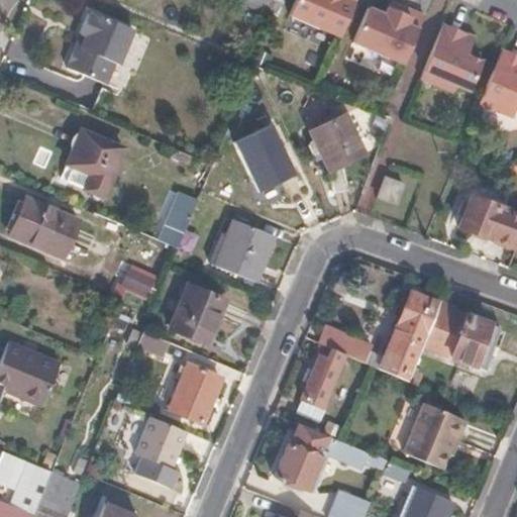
[(272,18),(279,1),(276,0),(243,0),(241,5),(272,18)]
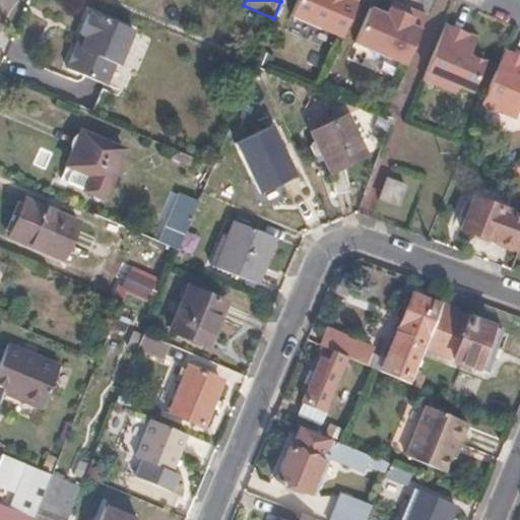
[(337,38),(352,0),(289,0),(284,14),(337,38)]
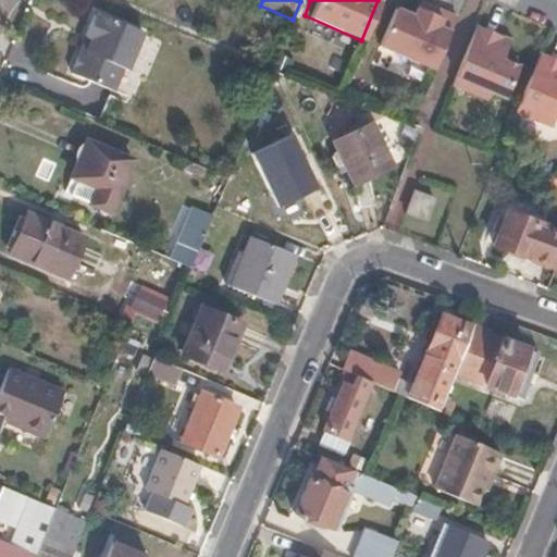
[(419,11),(422,3),(415,0),(412,0),(410,7),(419,11)]
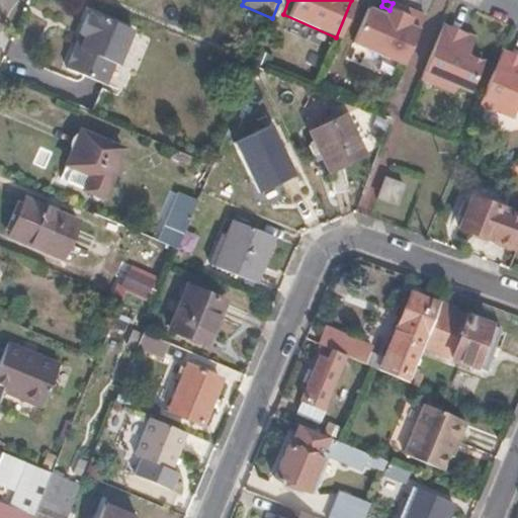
[(400,65),(421,15),(393,3),(390,10),(381,6),(379,13),(361,6),(346,41),(400,65)]
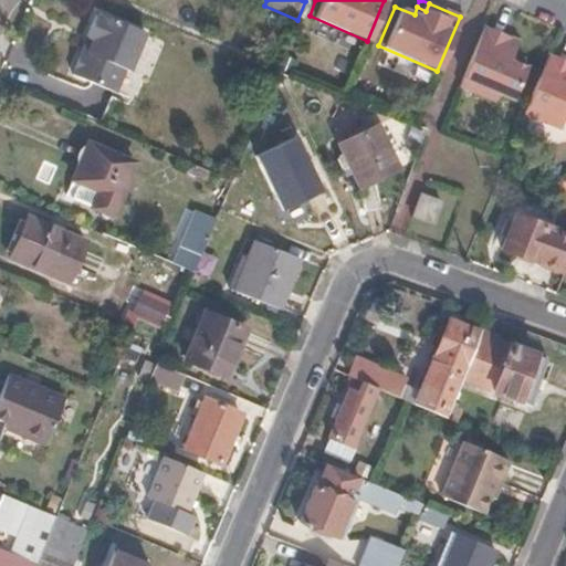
[(126,71),(143,33),(100,16),(98,18),(93,14),(83,35),(90,40),(84,52),(80,50),(69,74),(112,93),(123,70),(126,71)]
